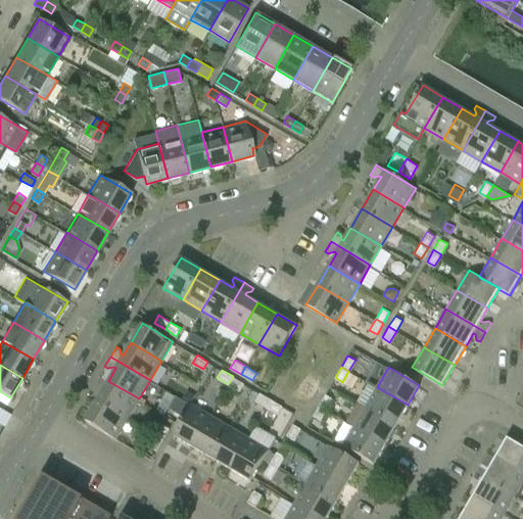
[(244,383),(233,376),(228,384),(239,390),(244,383)]
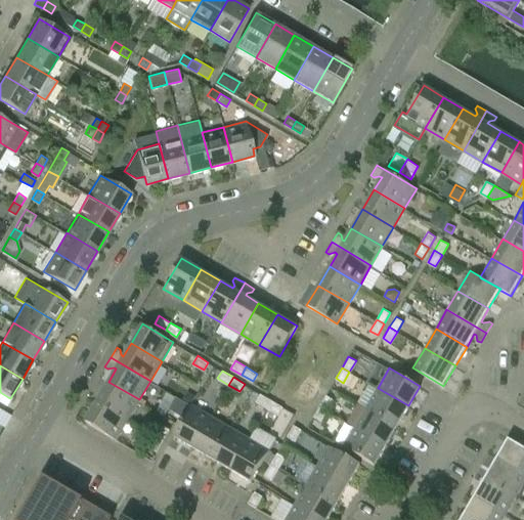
[(108,382),(97,400),(128,419),(139,399),(108,382)]
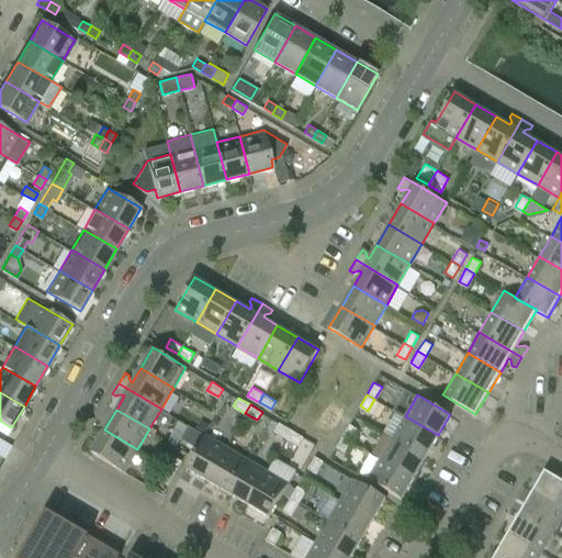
[(405,416),(393,436),(426,456),(438,435),(405,416)]
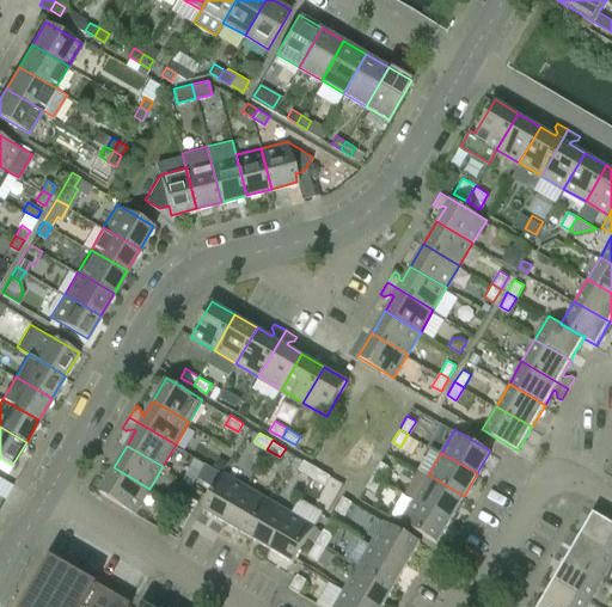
[(299,467),(312,476),(317,466),(304,459),(299,467)]
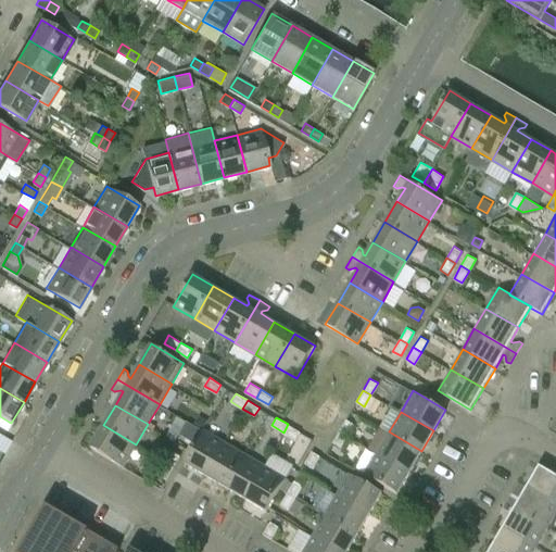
[(186,418),(185,419),(178,431),(194,440),(201,428),(186,418)]
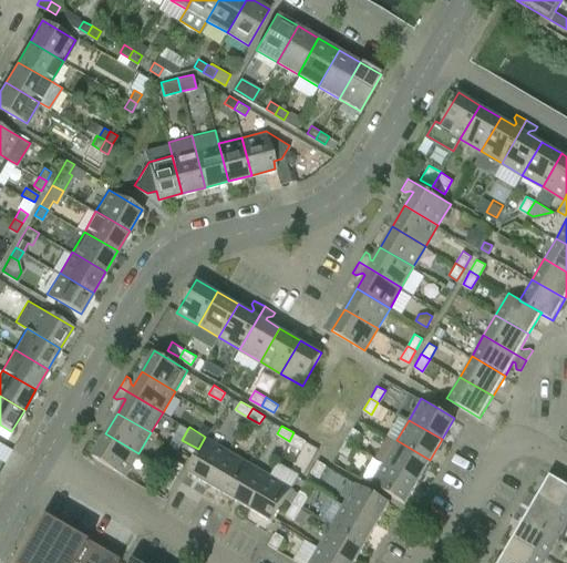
[(346,439),(354,443),(361,431),(352,427),(346,439)]
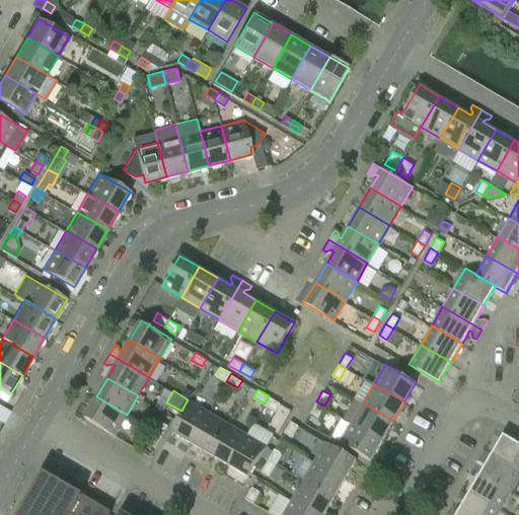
[(280,402),(269,395),(265,403),(276,410),(280,402)]
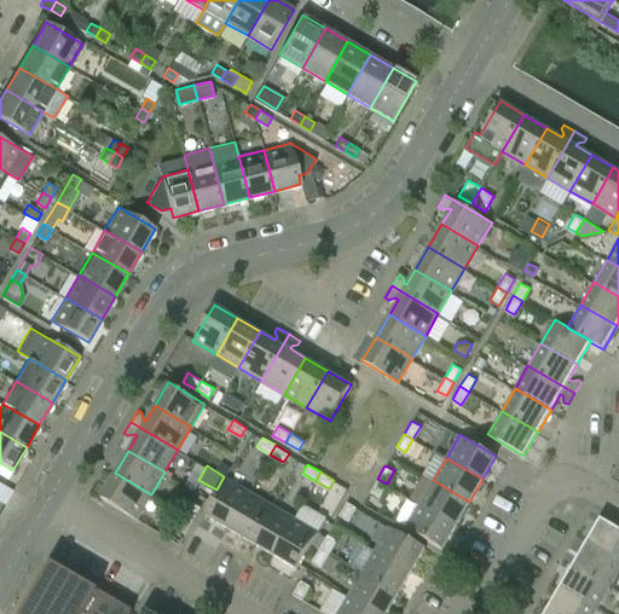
[(100,497),(137,517),(151,494),(115,473),(100,497)]
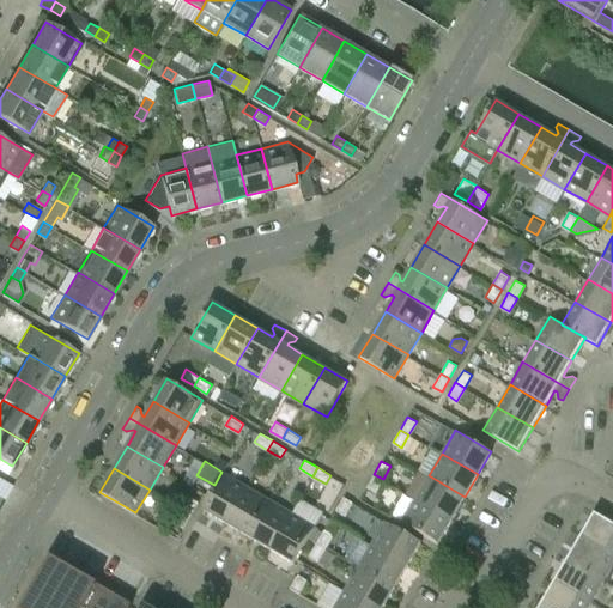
[(225,522),(247,486),(224,472),(202,508),(225,522)]
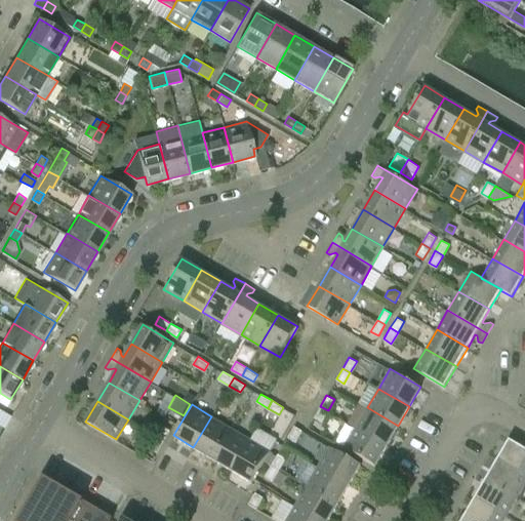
[(321,422),(328,410),(320,406),(314,417),(321,422)]
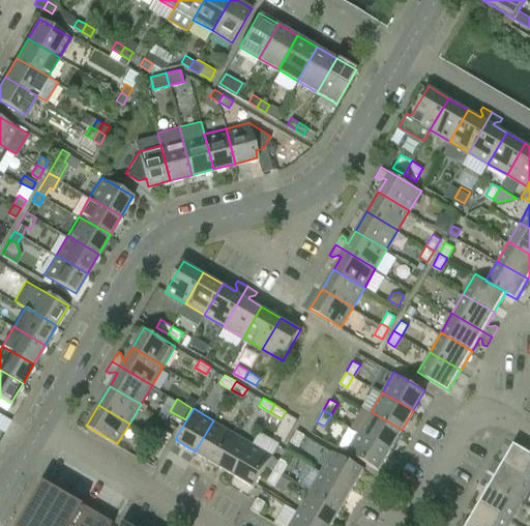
[(371,411),(359,431),(390,448),(402,430),(371,411)]
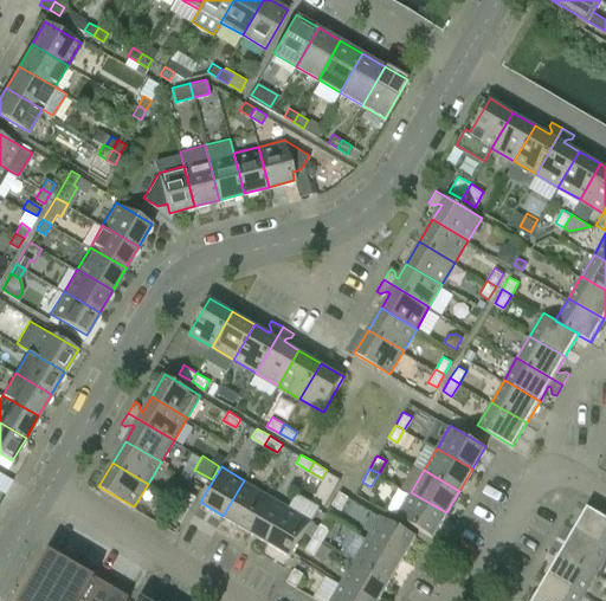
[(244,480),(223,516),(245,528),(266,492),(244,480)]
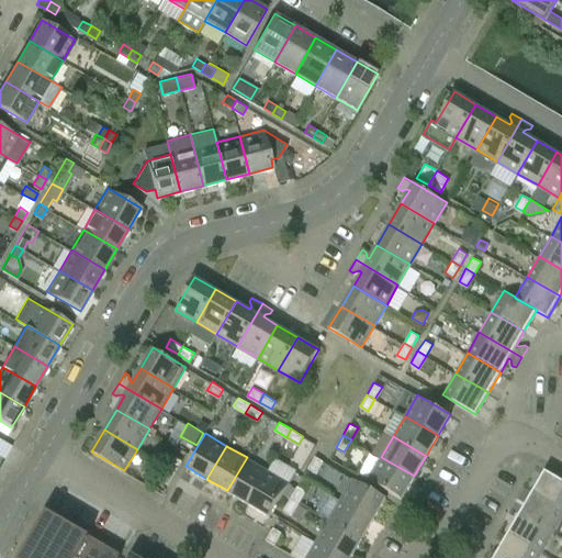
[(173,455),(167,467),(175,471),(181,459),(173,455)]
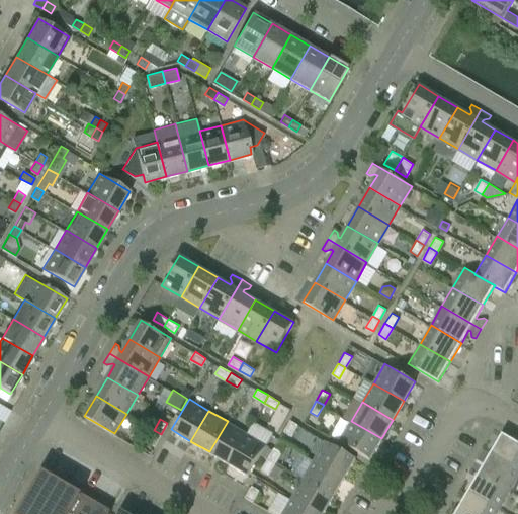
[(291,435),(297,424),(290,419),(283,430),(291,435)]
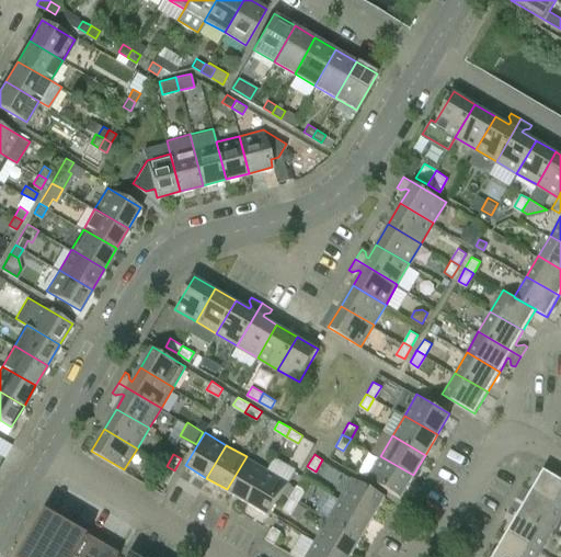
[(247,456),(227,489),(248,501),(266,468),(247,456)]
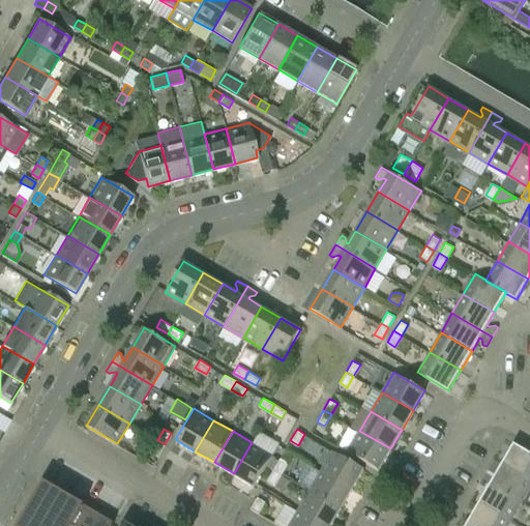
[(390,448),(359,431),(347,450),(378,469),(390,448)]
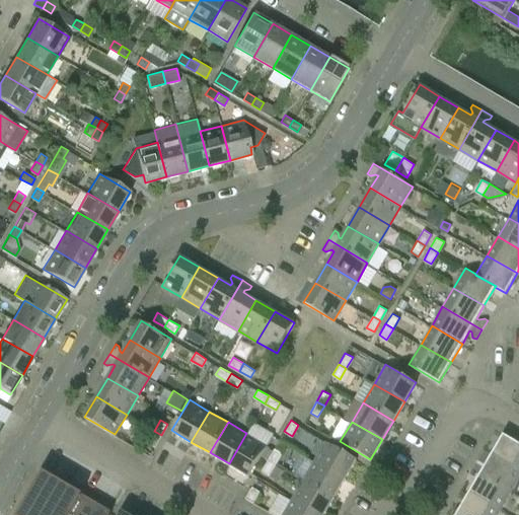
[(155,446),(161,435),(154,431),(147,442),(155,446)]
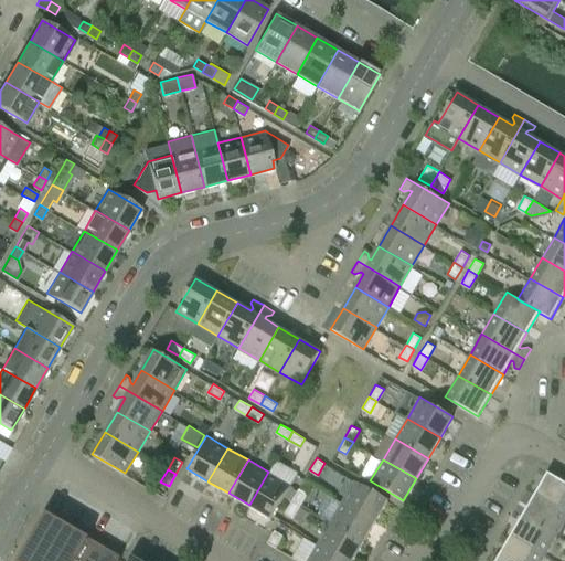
[(268,472),(249,505),(270,518),(290,485),(268,472)]
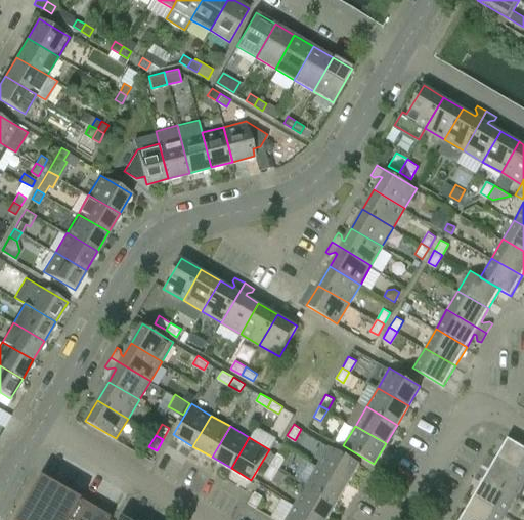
[(523,446),(508,437),(496,458),(523,473),(523,446)]
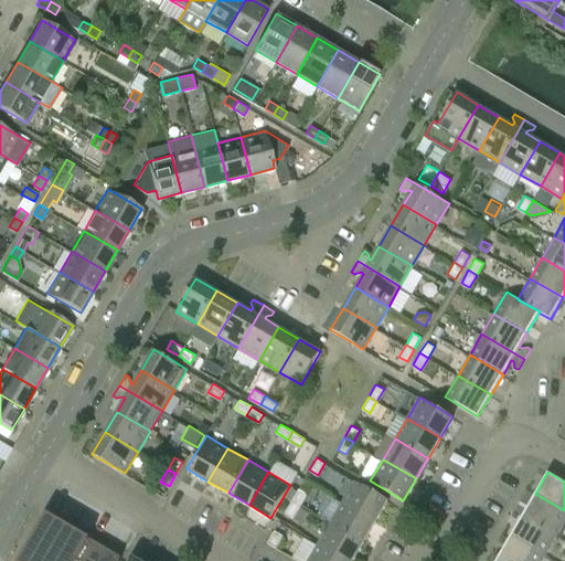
[(388,499),(354,479),(342,501),(375,520),(388,499)]
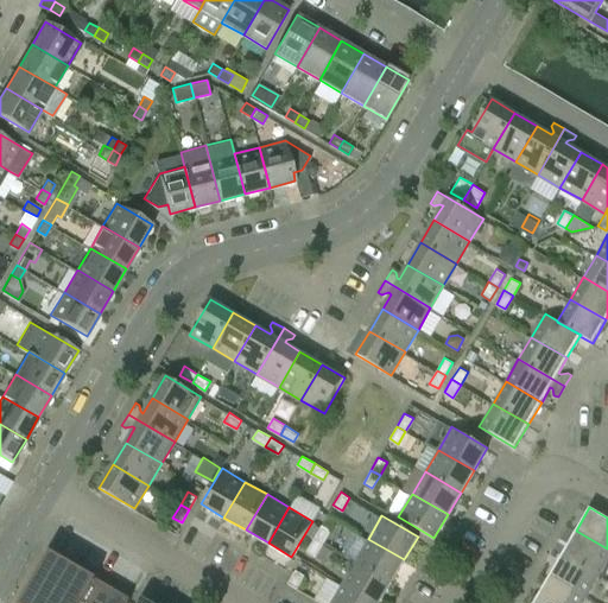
[(314,537),(323,543),(330,529),(322,524),(314,537)]
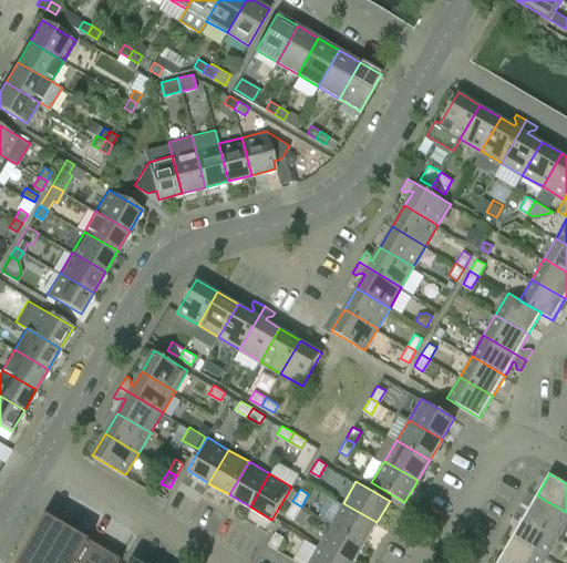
[(566,512),(537,495),(525,515),(558,535),(566,520),(566,512)]
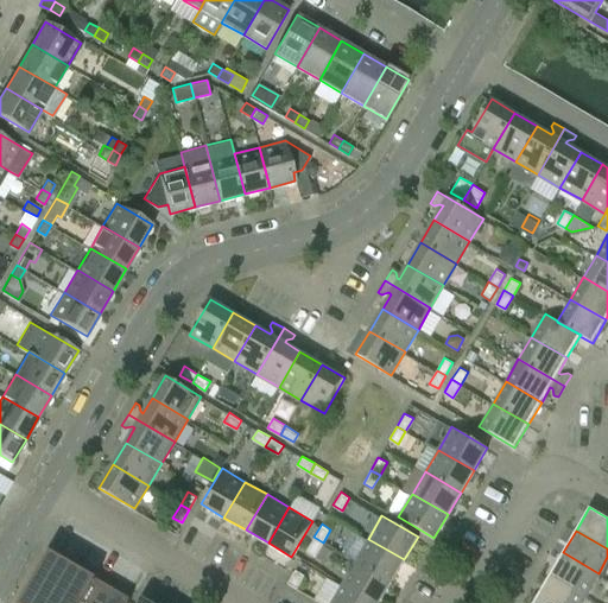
[(323,543),(314,537),(306,550),(316,554),(323,543)]
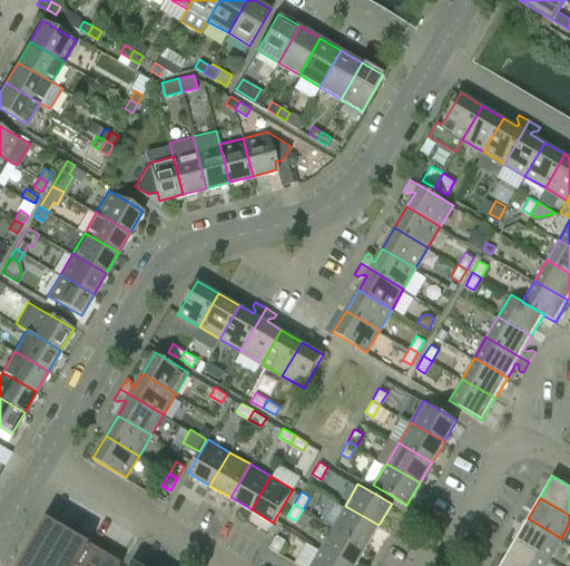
[(366,546),(379,525),(345,506),(333,527),(366,546)]
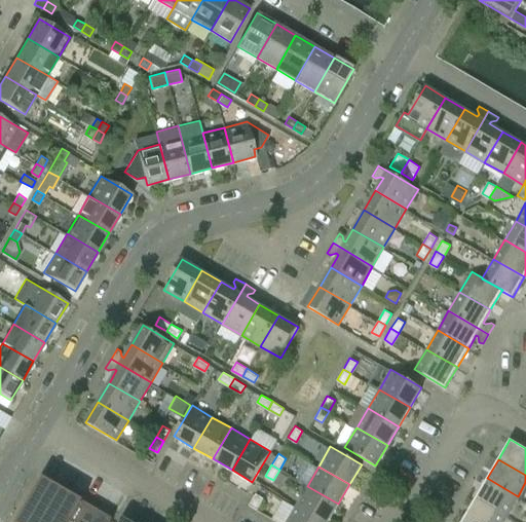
[(109,521),(113,517),(43,477),(16,521),(109,521)]
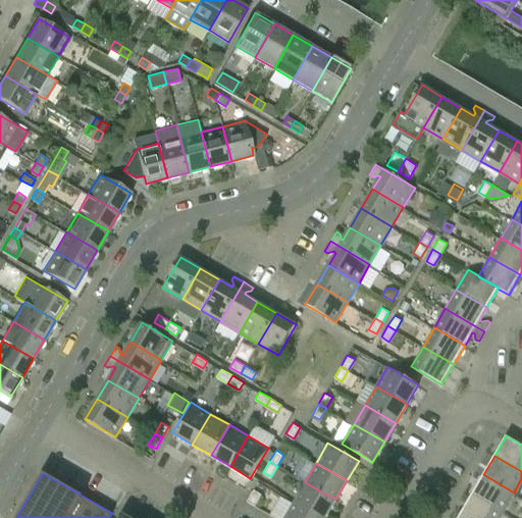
[(514,493),(483,474),(472,494),(503,512),(514,493)]
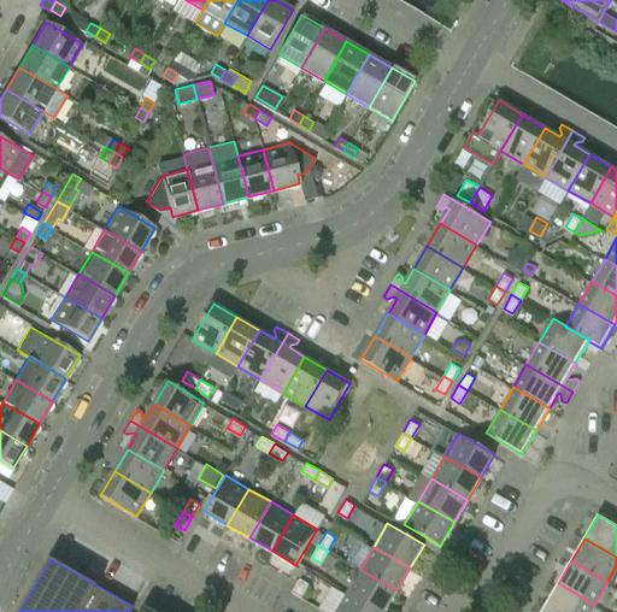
[(381,611),(383,611),(397,590),(360,570),(347,592),(381,611)]
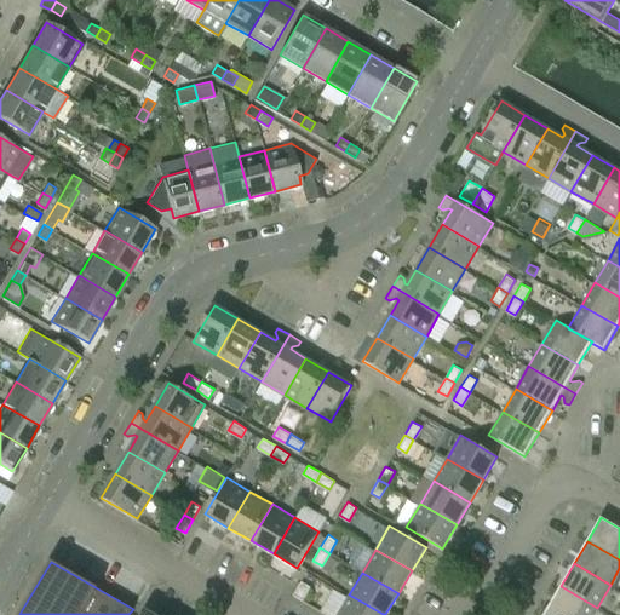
[(293,593),(303,599),(310,585),(302,580),(293,593)]
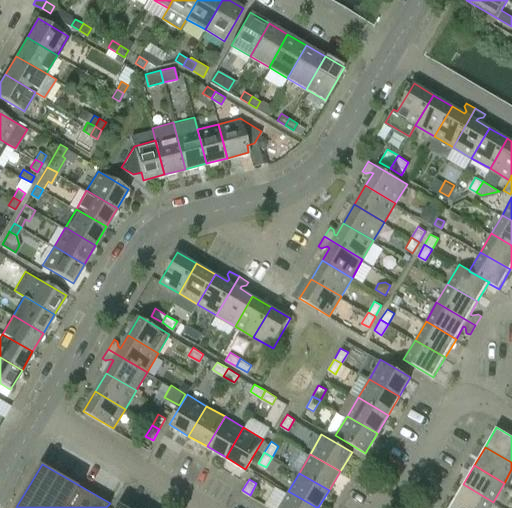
[(461,507),(489,507),(493,502),(463,484),(452,503),(461,507)]
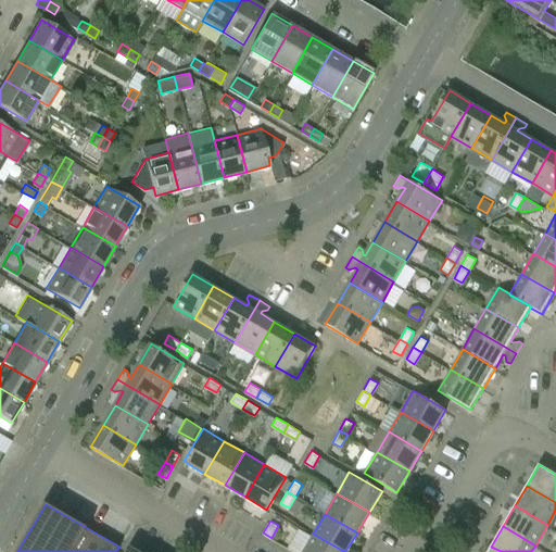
[(343,551),(313,534),(302,551),(343,551)]
